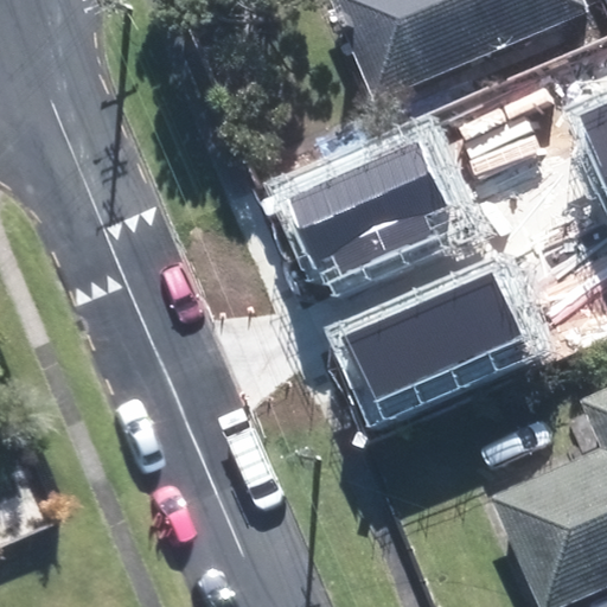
[(318,0),(363,109),(582,19),(574,0),(318,0)]
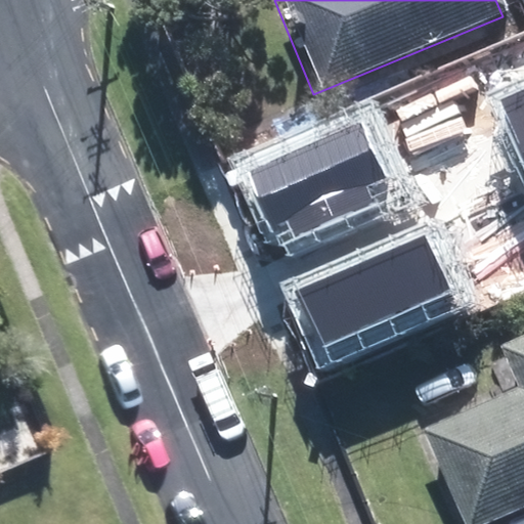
[(523,92),(504,101),(523,149),(523,92)]
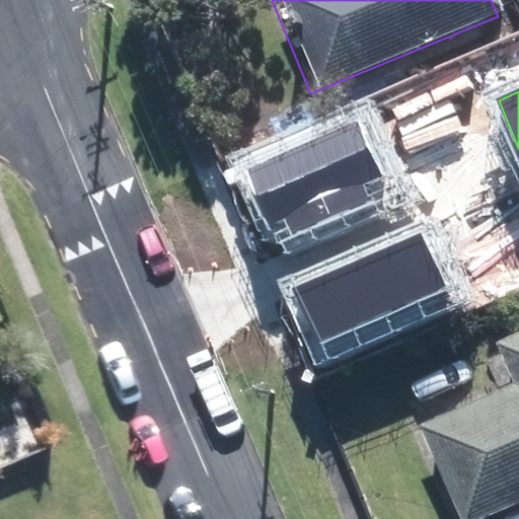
[(383,176),(358,121),(249,169),(275,224),(286,219),(292,233),(369,199),(363,186),(383,176)]
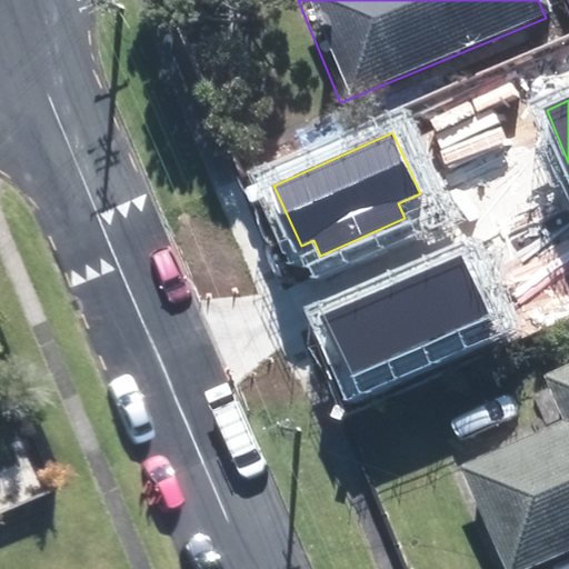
[(488,316),(461,256),(328,316),(355,375),(488,316)]
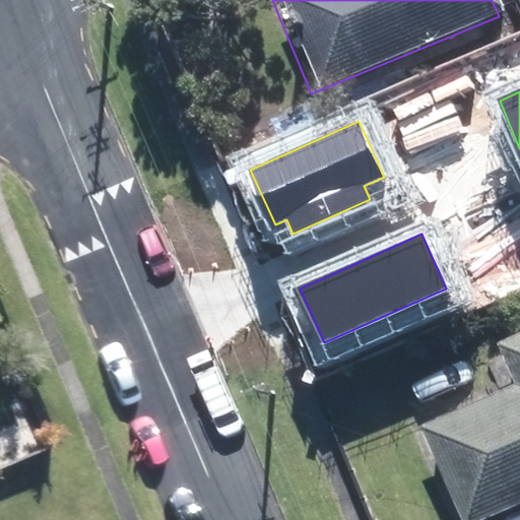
[(412,431),(451,519),(486,519),(519,506),(519,336),(488,350),(505,391),(412,431)]
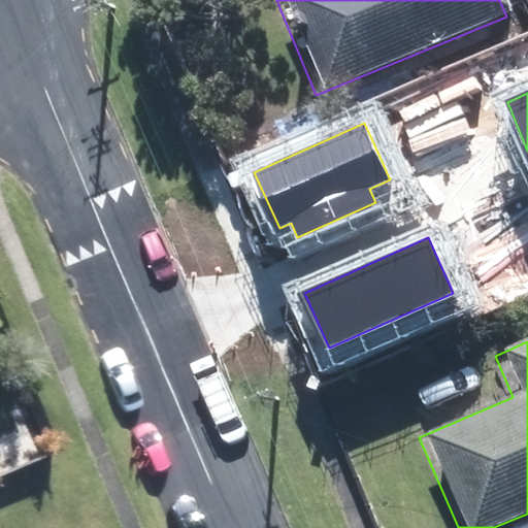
All buildings are outlined.
